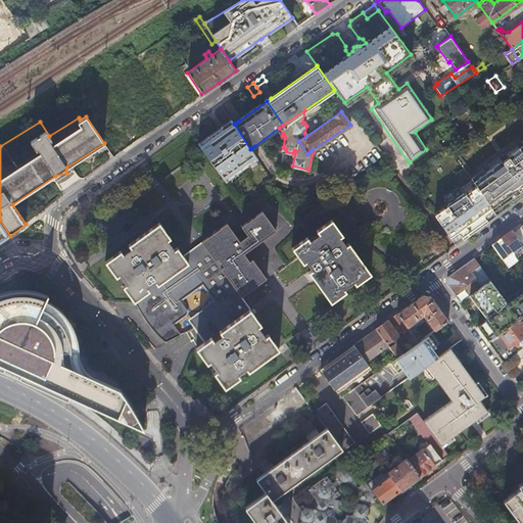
[(231,119),(197,143),(225,182),(256,158),(252,152),(250,149),(234,124),(231,119)]
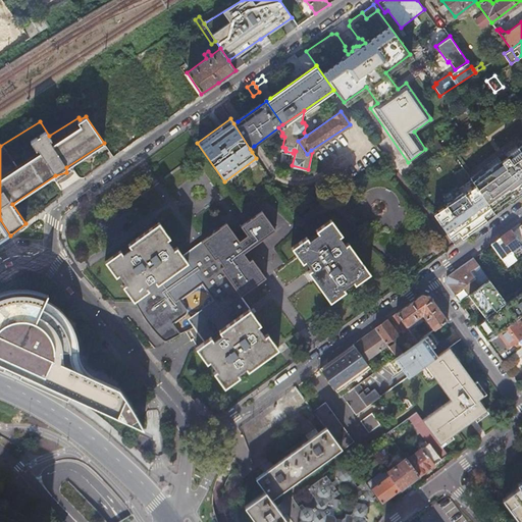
[(470,177),(490,208),(506,197),(507,199),(509,202),(512,200),(521,192),(521,145),(519,147),(516,144),(505,152),(507,156),(502,160),(499,156),(486,165),(489,168),(486,171),(483,167),(470,177)]
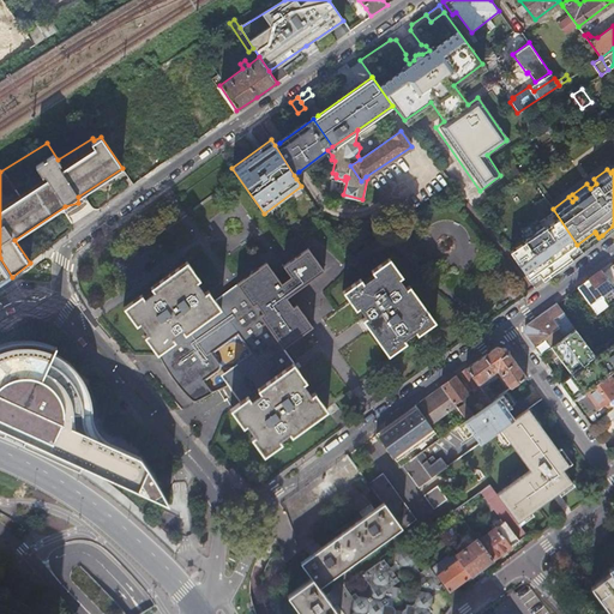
[(495,228),(536,288),(541,283),(583,253),(579,247),(577,245),(553,209),(535,182),(510,200),(517,212),(495,228)]
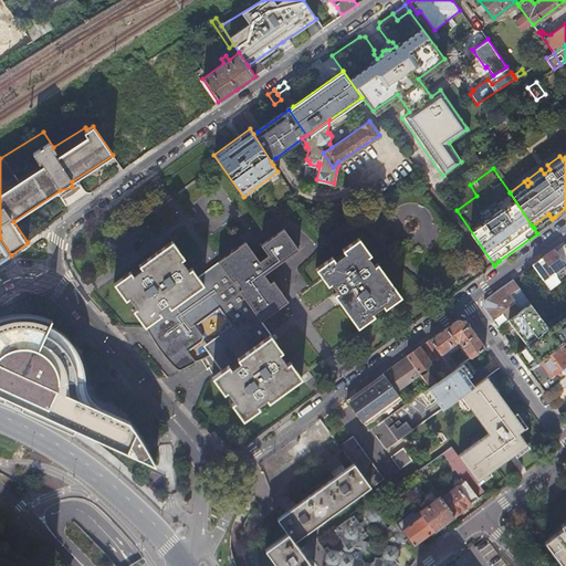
[(81,187),(72,181),(72,187),(60,190),(62,200),(67,198),(72,196),(76,191),(81,187)]
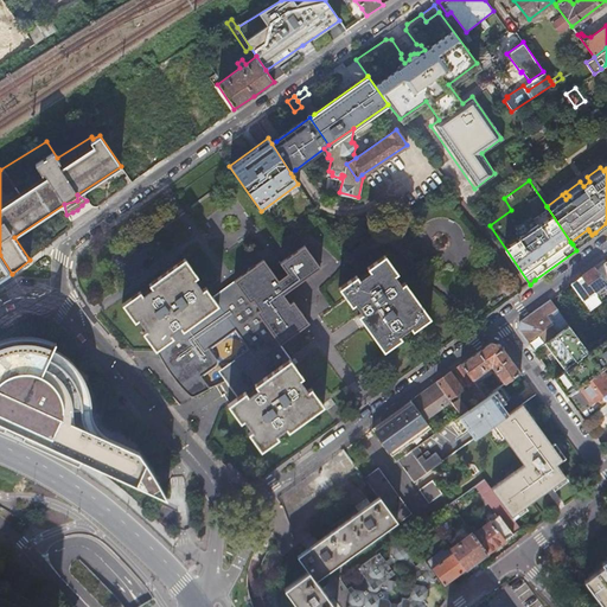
[(606,223),(595,232),(592,235),(594,237),(606,228),(606,223)]
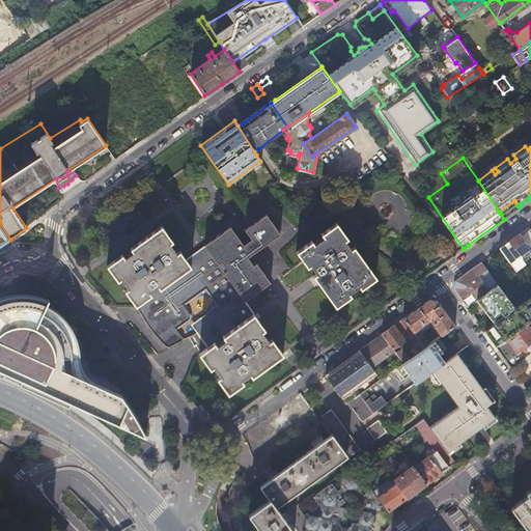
[(499,212),(501,214),(515,202),(514,200),(499,212)]
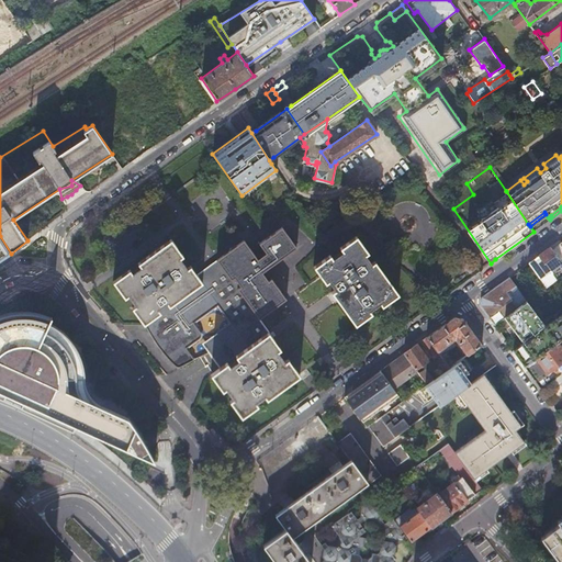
[(267,254),(276,263),(296,248),(282,227),(260,244),(267,254)]
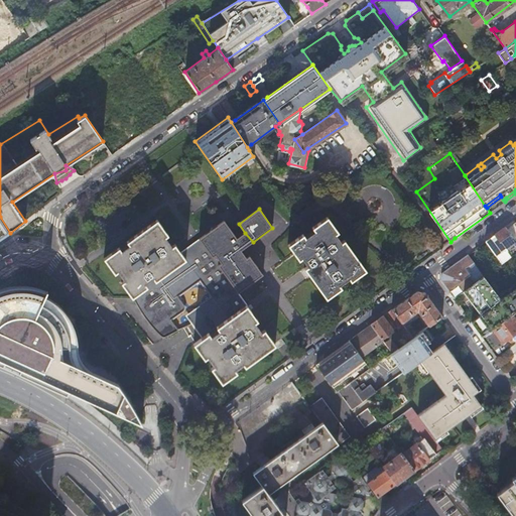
[(351,280),(365,270),(344,239),(341,242),(335,234),(338,232),(327,216),(312,227),(314,229),(304,236),(302,234),(288,244),(299,259),(301,257),(307,265),(304,267),(305,268),(307,271),(310,274),(327,297),(342,286),(340,284),(349,277),(351,280)]
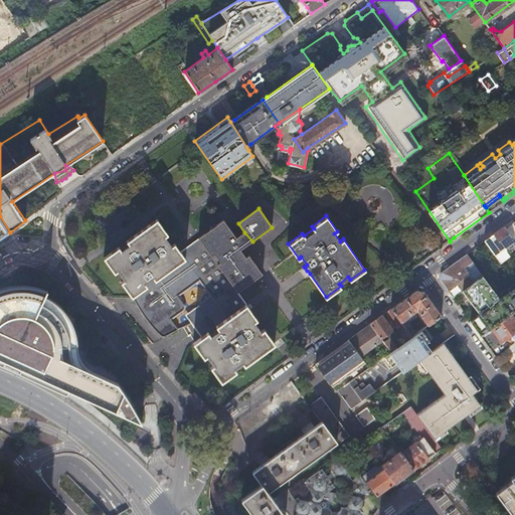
[(0,237),(9,232),(10,232),(0,216),(0,237)]
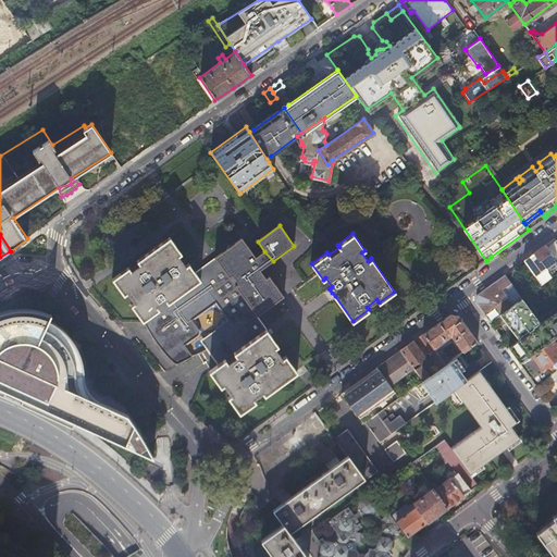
[(132,305),(136,311),(195,272),(192,269),(188,264),(185,267),(177,256),(181,254),(170,238),(137,261),(139,263),(131,270),(128,268),(112,279),(124,295),(127,292),(135,302),(132,305)]
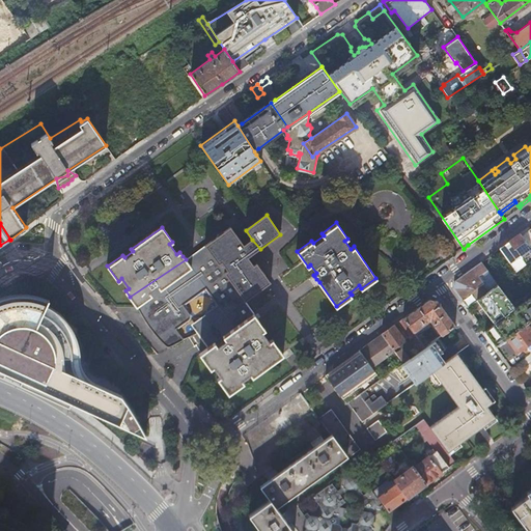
[(205,245),(245,301),(270,283),(252,258),(250,256),(244,246),(230,227),(205,245)]
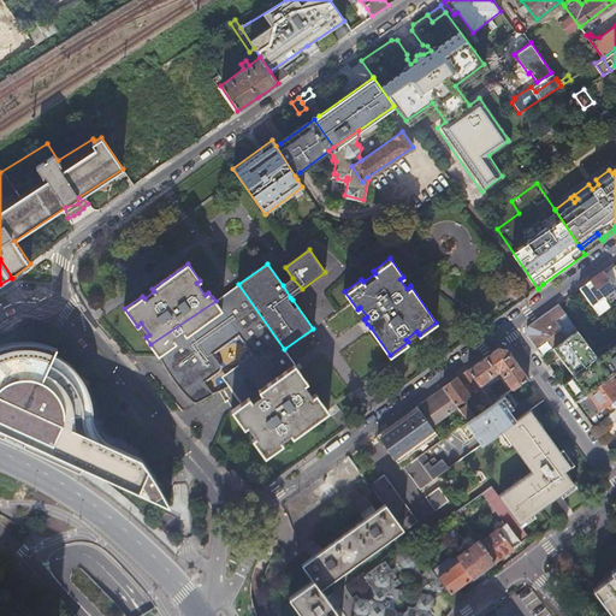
[(615,288),(615,264),(605,272),(615,288)]
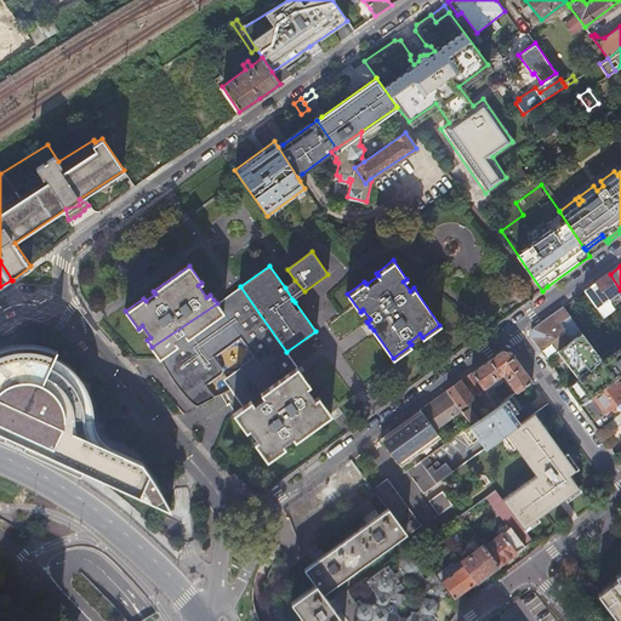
[(616,308),(620,303),(620,290),(610,274),(609,273),(597,281),(609,298),(616,308)]
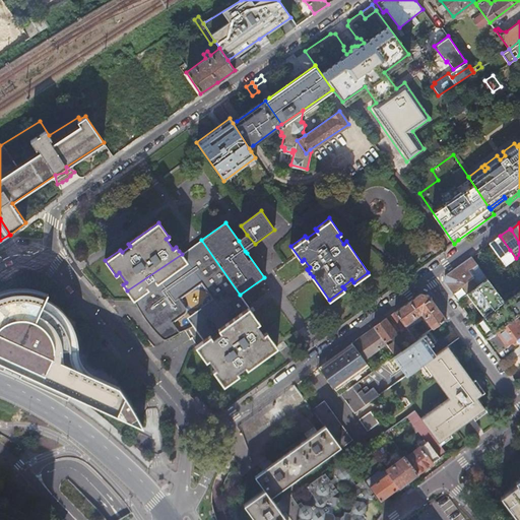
[(255,244),(247,235),(240,240),(239,241),(245,251),(247,250),(255,244)]
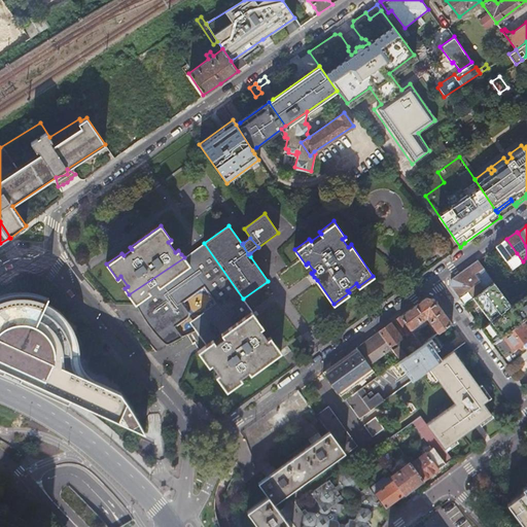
[(243,299),(204,243),(197,249),(184,257),(129,294),(135,304),(137,307),(140,312),(146,322),(149,327),(155,335),(165,344),(167,345),(169,345),(182,338),(175,327),(186,318),(188,313),(182,304),(205,287),(216,304),(188,322),(196,330),(198,335),(203,342),(206,346),(252,312),(243,299)]
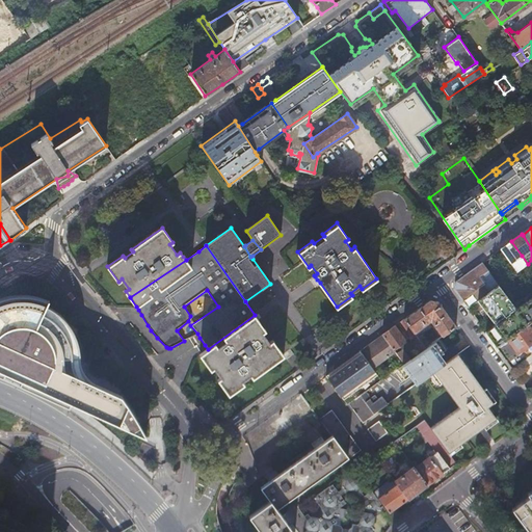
[(455,290),(462,300),(493,277),(481,262),(460,277),(456,281),(455,290)]
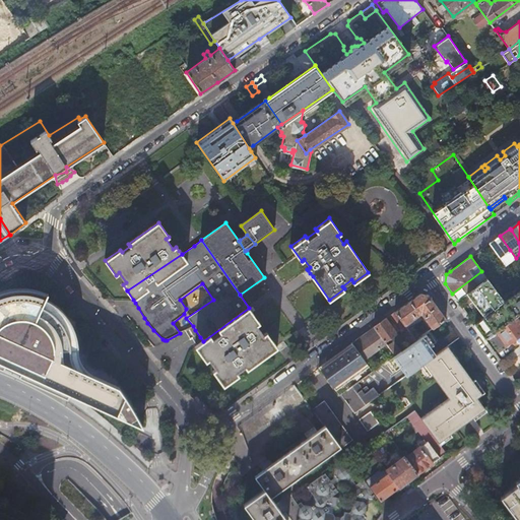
[(457,301),(466,294),(486,278),(481,271),(452,294),(457,301)]
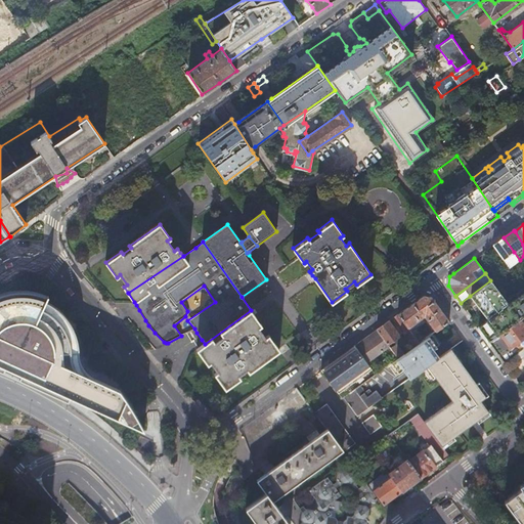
[(520,319),(523,316),(523,293),(509,305),(491,280),(490,280),(470,296),(478,307),(488,320),(478,328),(489,342),(499,335),(520,319)]
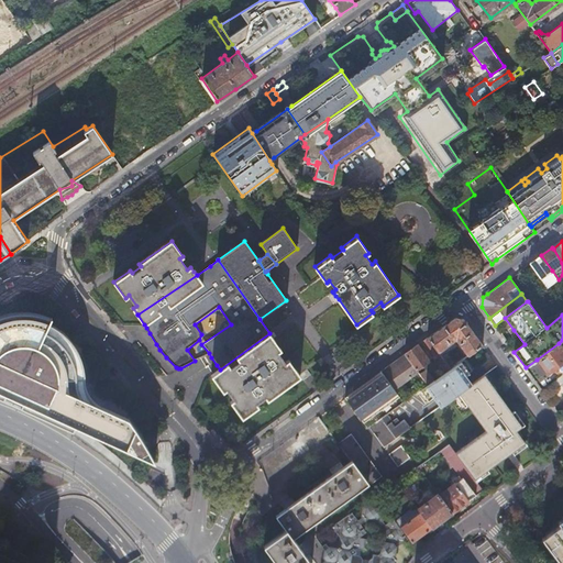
[(129,444),(130,444),(134,446),(138,453),(154,461),(156,462),(156,461),(145,441),(138,429),(130,418),(101,405),(97,403),(91,397),(89,393),(87,387),(85,381),(85,371),(84,366),(81,357),(78,350),(73,341),(66,334),(57,328),(50,323),(52,318),(51,317),(45,315),(39,313),(25,311),(19,311),(12,312),(4,315),(0,316),(0,397),(4,399),(7,394),(12,396),(19,399),(24,401),(22,407),(74,431),(76,426),(128,449),(129,444)]
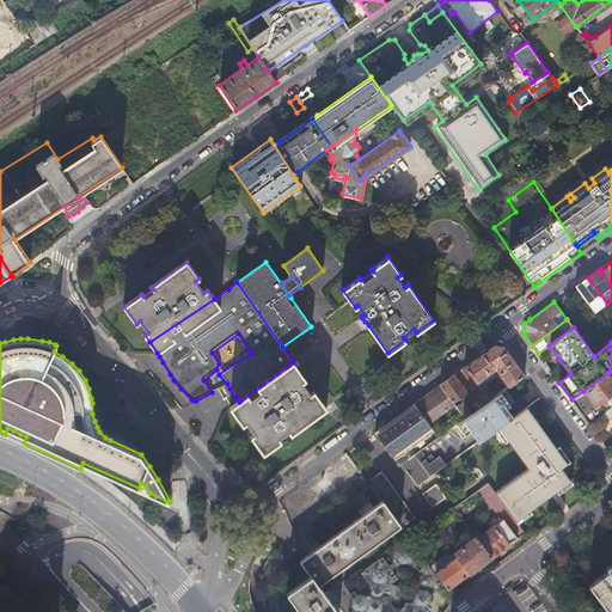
[(508,386),(525,375),(512,357),(503,347),(495,346),(464,367),(477,386),(491,377),(489,374),(495,369),(508,386)]
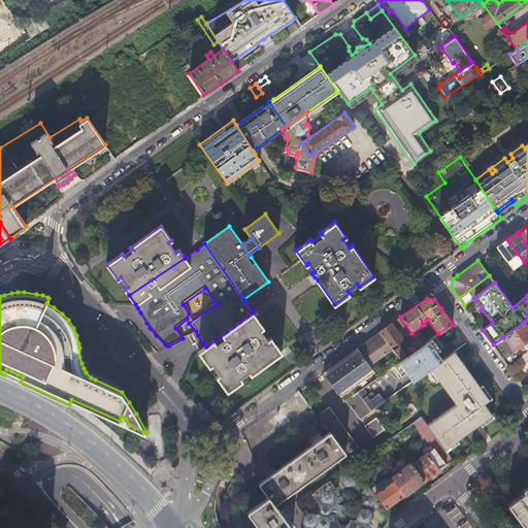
[(254,315),(253,312),(206,347),(198,352),(209,367),(211,365),(219,374),(217,376),(227,392),(241,381),(239,377),(249,371),(251,374),(282,353),(270,337),(267,339),(260,330),(263,328),(254,315)]
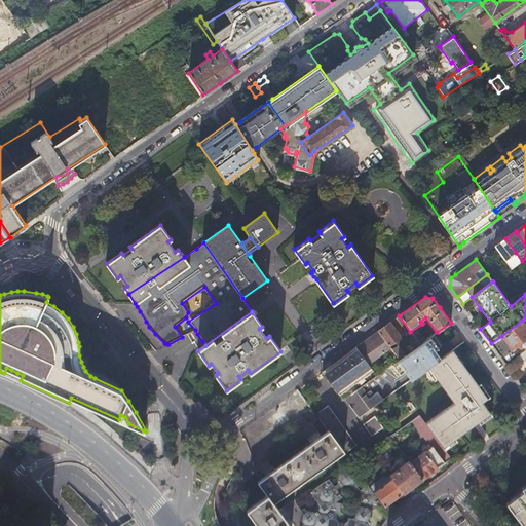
[(418,346),(420,344),(415,337),(414,337),(410,332),(399,315),(392,320),(399,328),(396,330),(390,323),(378,331),(388,345),(404,335),(414,348),(418,346)]
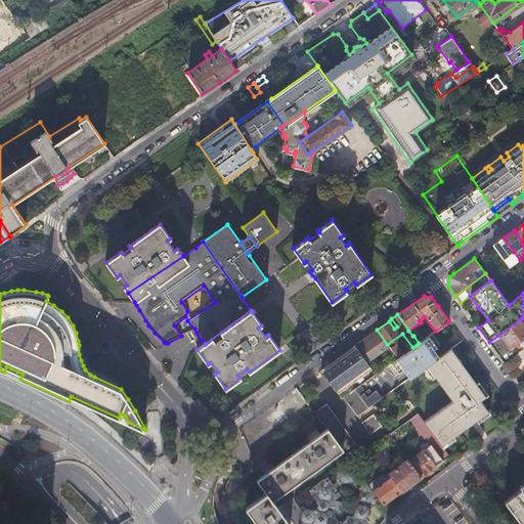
[(390,320),(389,321),(394,329),(397,326),(391,318),(390,320)]
